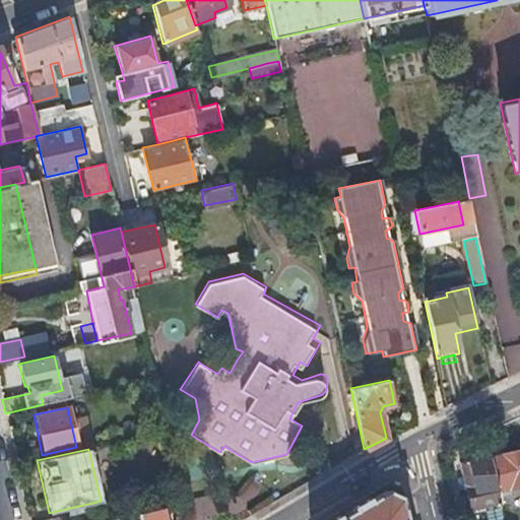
[(498,490),(519,483),(519,450),(490,457),(498,490)]
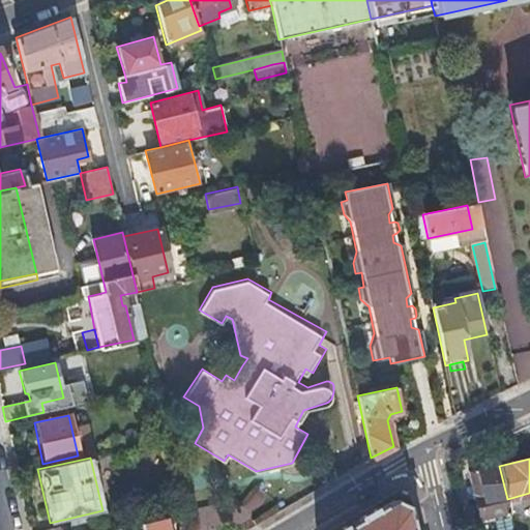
[(511,517),(507,499),(499,466),(498,463),(470,470),(481,518),(505,512),(507,518),(511,517)]
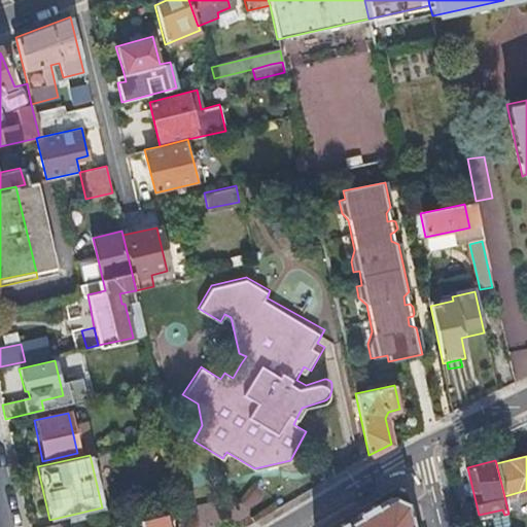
[(390,497),(341,526),(408,526),(402,502),(390,497)]
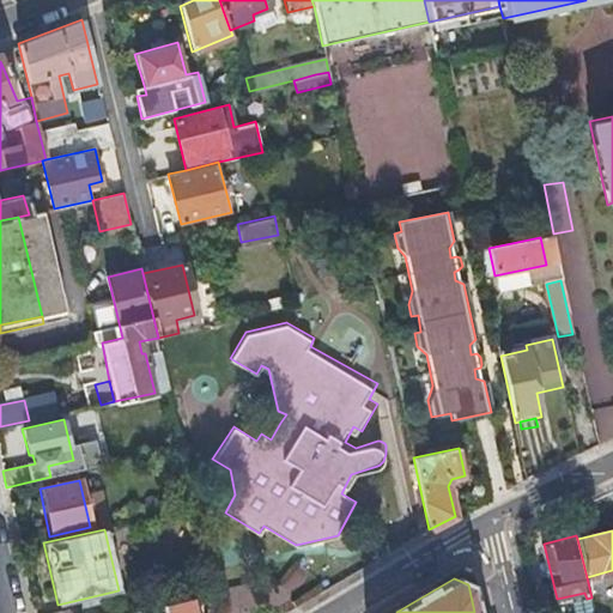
[(211,593),(162,605),(163,612),(200,612),(199,607),(213,604),(211,593)]
